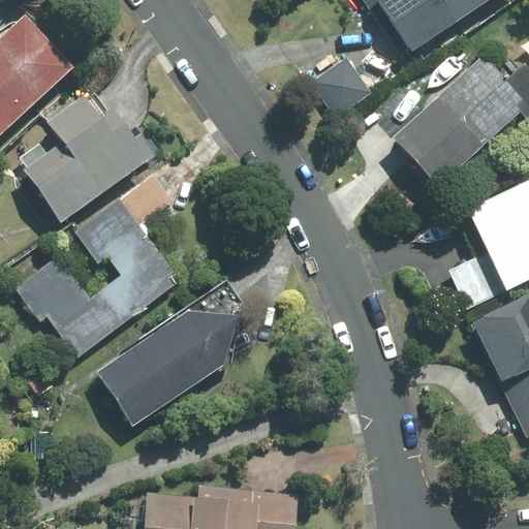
[(363,0),(369,8),(379,2),(411,51),(488,0),(363,0)]
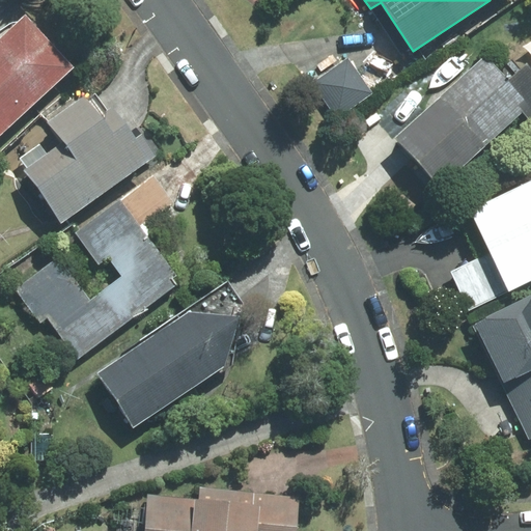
[(0,135),(74,66),(26,15),(18,22),(14,23),(9,24),(6,26),(3,28),(0,30),(0,135)]
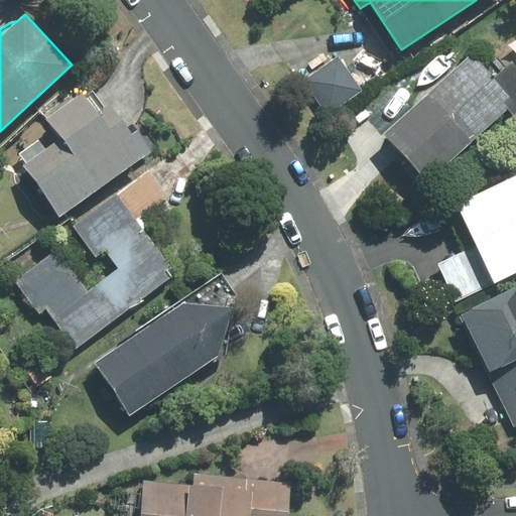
[(472,54),(388,135),(428,179),(508,108),(515,116),(515,70),(511,63),(496,79),(472,54)]
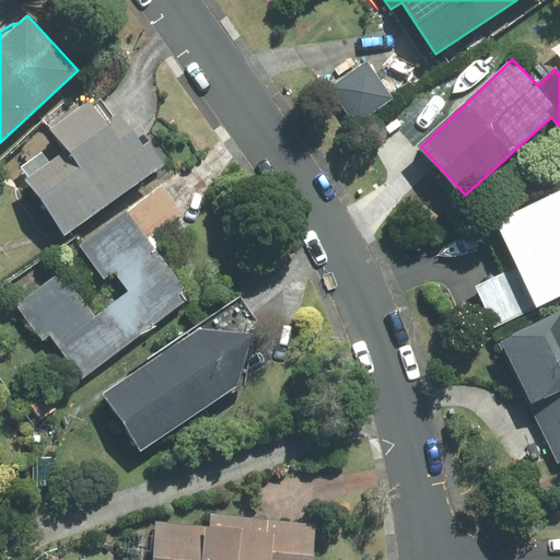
[(392,97),(366,60),(330,85),(356,123),(392,97)]
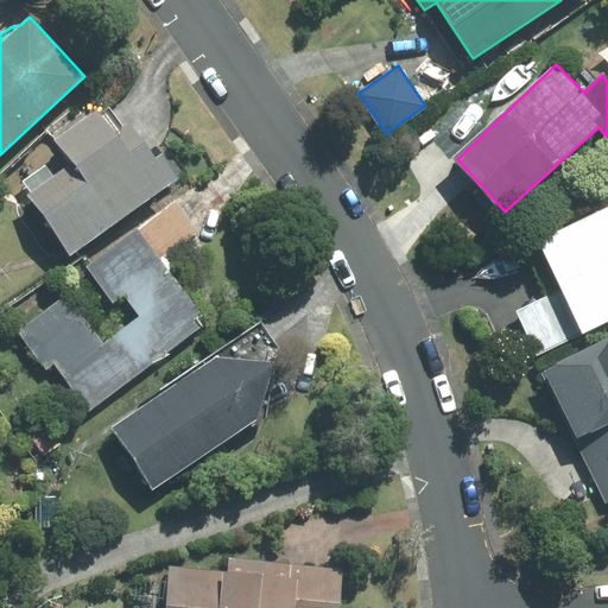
[(29,195),(70,257),(179,179),(162,156),(156,160),(130,122),(124,127),(109,107),(100,114),(96,109),(55,139),(71,164),(29,195)]
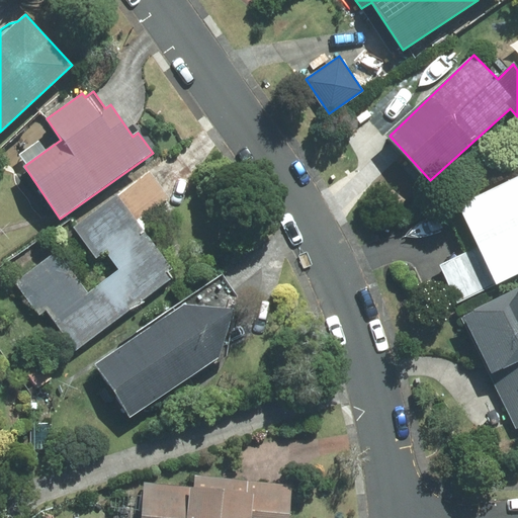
[(168,196),(150,172),(117,195),(136,220),(168,196)]
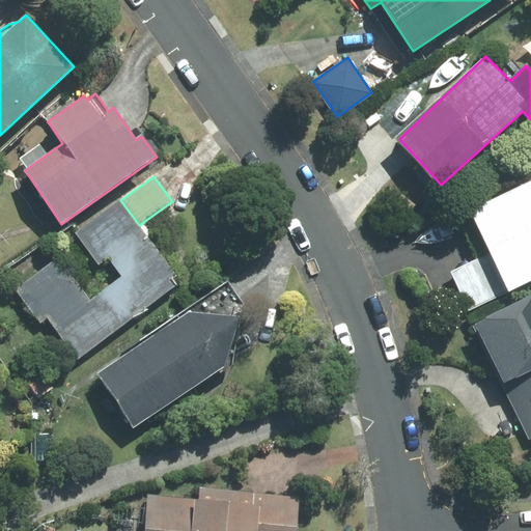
[(530,179),(471,210),(492,252),(510,290),(530,280),(530,179)]
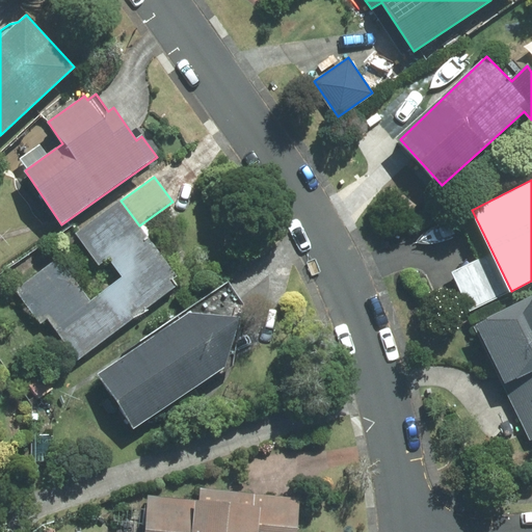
[(49,318),(78,357),(178,285),(174,280),(178,276),(139,225),(121,201),(76,233),(99,264),(109,256),(125,276),(90,302),(58,259),(17,289),(42,323),(49,318)]
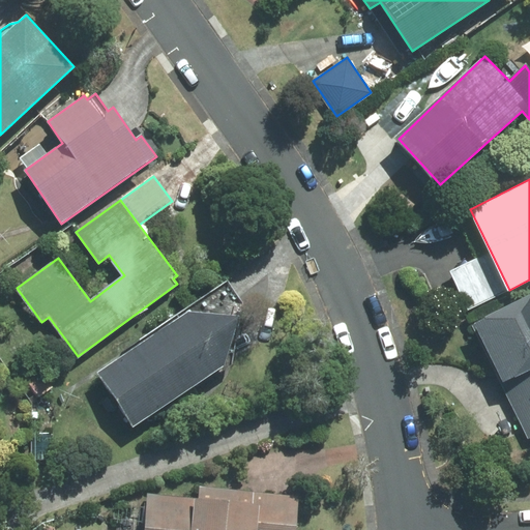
[(491,252),(451,270),(469,308),(509,290),(491,252)]
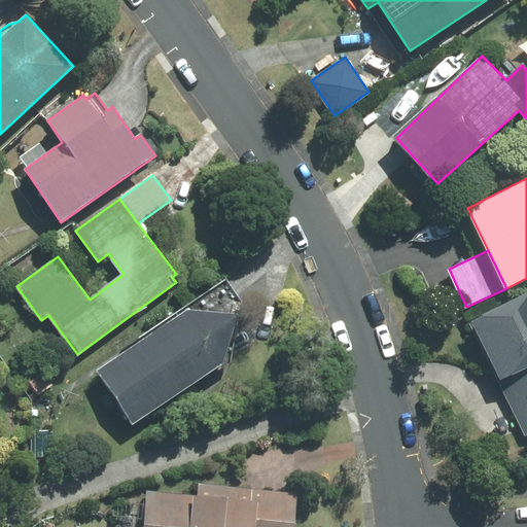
[(97,370),(133,423),(222,363),(241,302),(226,280),(139,338),(141,341),(97,370)]
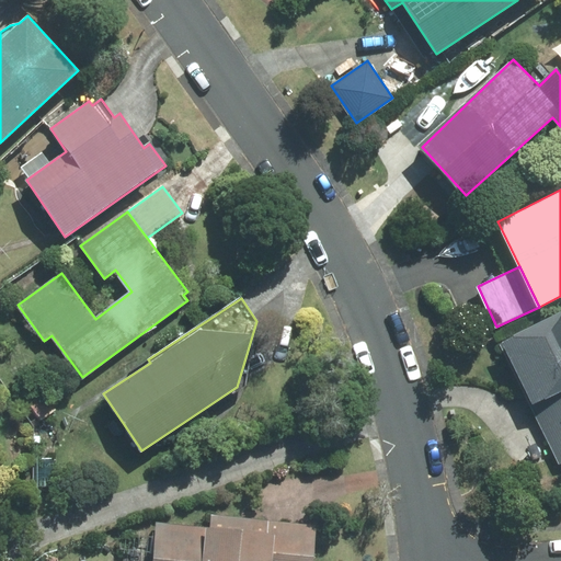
[(514,338),(501,344),(540,426),(560,416),(560,312),(514,335),(514,338)]
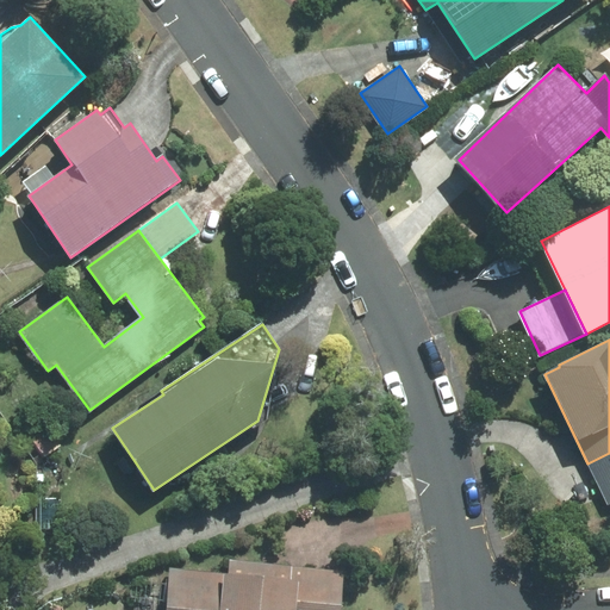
[(608,504),(609,503),(609,453),(587,464),(608,504)]
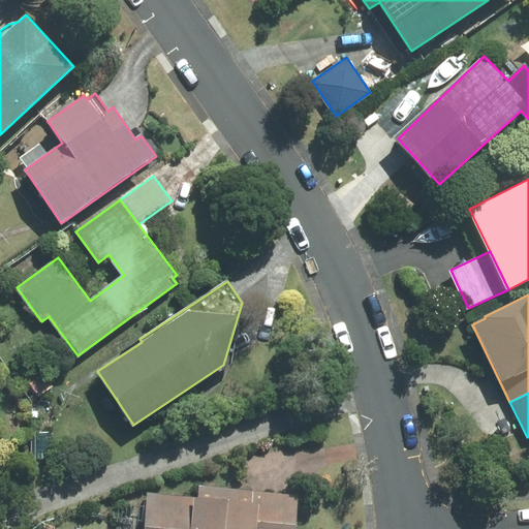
[(143,528),(293,528),(297,496),(200,487),(198,498),(147,493),(143,528)]
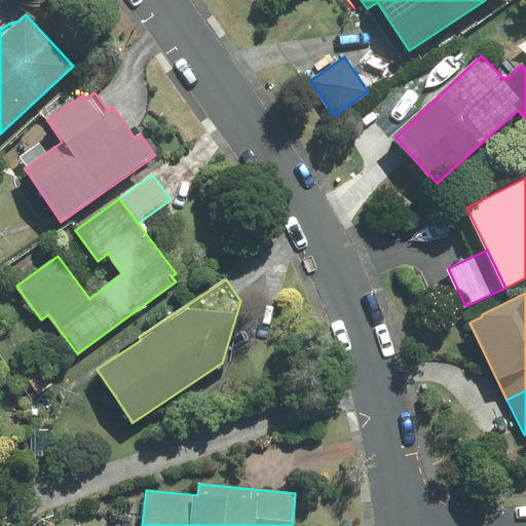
All buildings are outlined.
